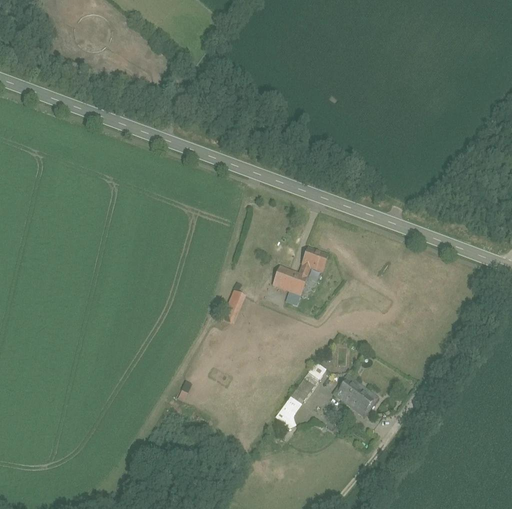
[(270,285),(300,295),(310,267),(322,272),(328,254),(307,246),(298,271),(277,264),(270,285)]
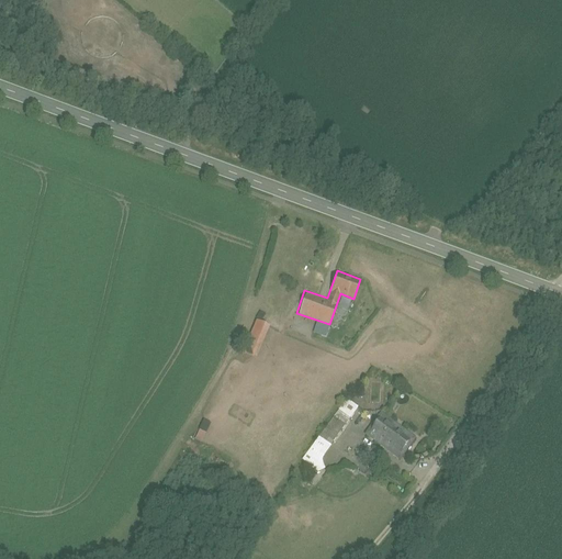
[(256,355),(269,322),(256,317),(243,350),(256,355)]
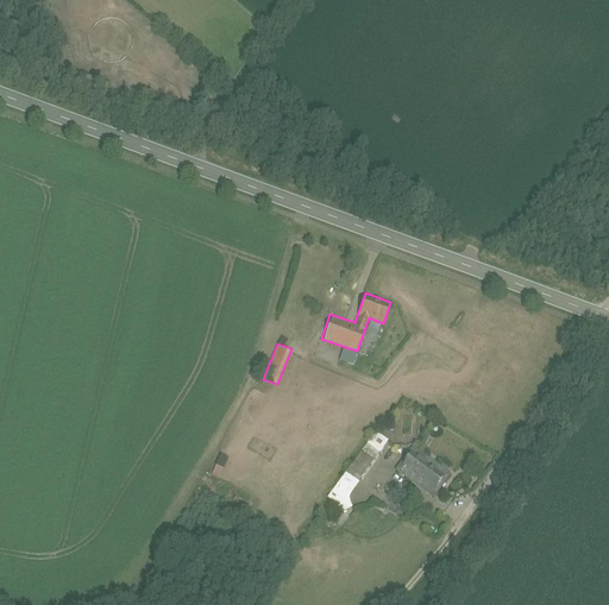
[(341,510),(351,505),(350,500),(349,495),(351,490),(388,439),(375,429),(326,497),(332,500),(337,505),(341,510)]
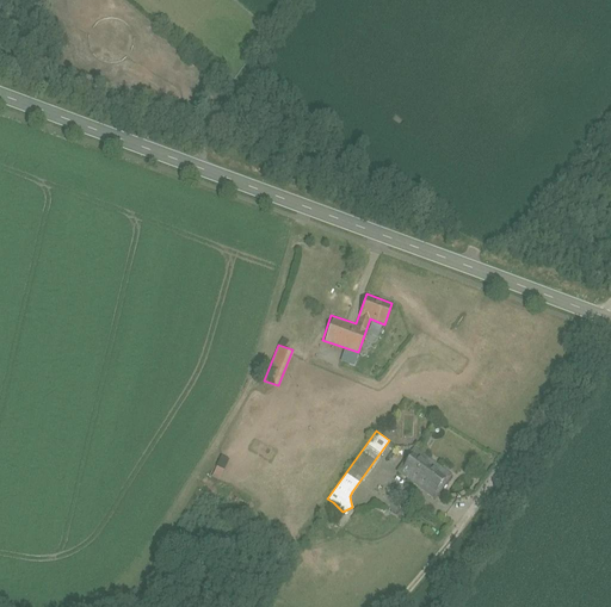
[(418,446),(401,469),(434,495),(451,472),(418,446)]
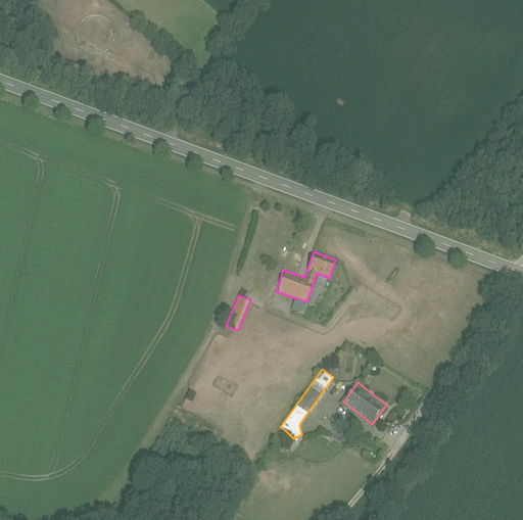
[(191,388),(183,408),(190,411),(198,391),(191,388)]
